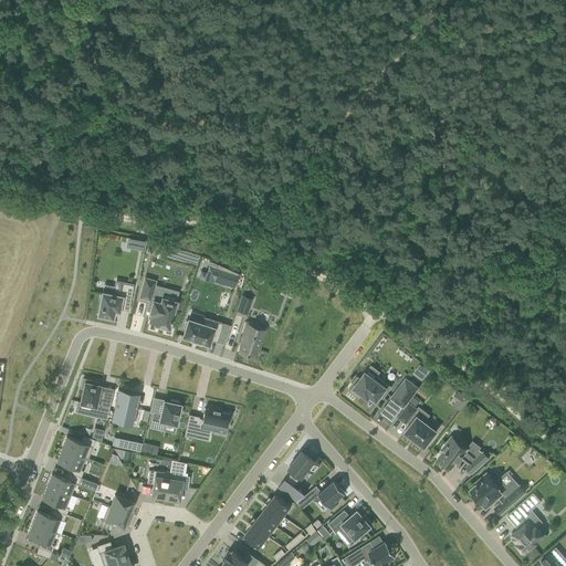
[(144,250),(146,241),(137,239),(135,248),(144,250)]
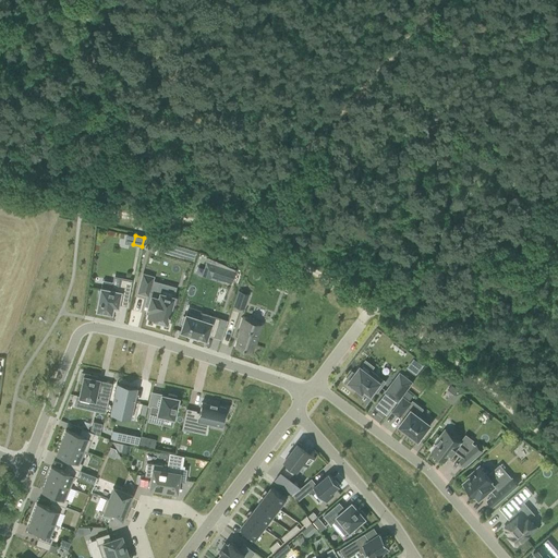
[(146,240),(143,266),(156,268),(159,241),(146,240)]
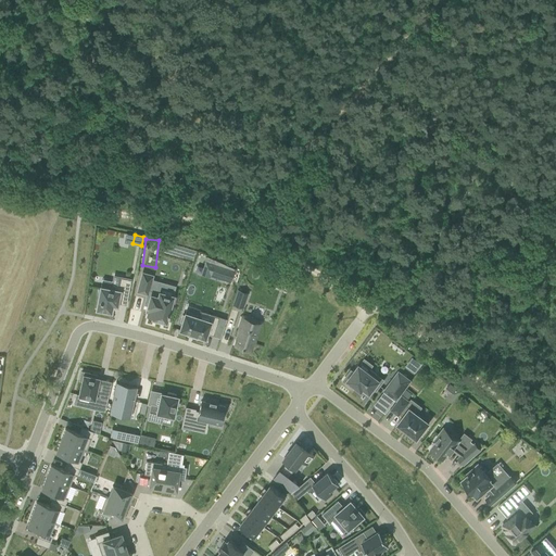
[(213,265),(210,275),(230,281),(235,268),(207,256),(205,262),(213,265)]
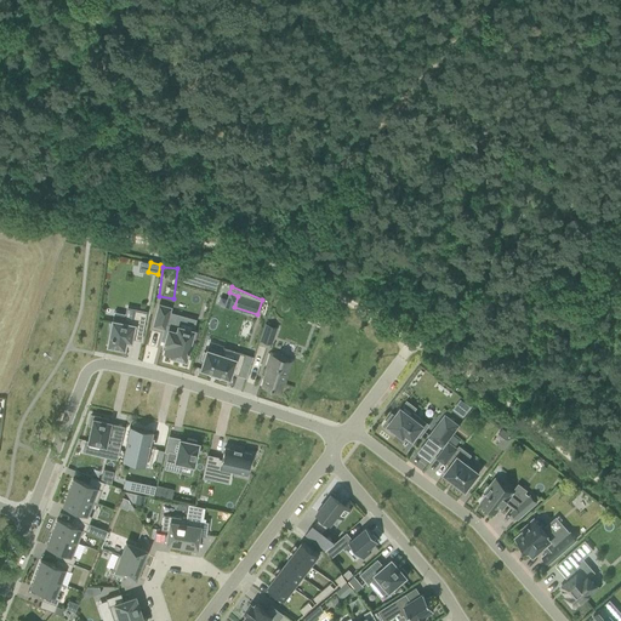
[(159,305),(154,325),(165,329),(161,340),(165,340),(163,348),(165,348),(164,353),(174,357),(174,359),(181,360),(182,358),(186,359),(187,353),(188,353),(189,349),(188,349),(191,340),(193,340),(195,332),(193,331),(194,330),(178,325),(177,326),(166,323),(171,308),(159,305)]
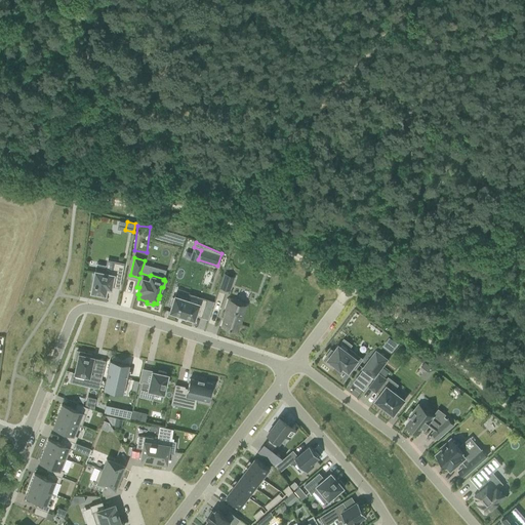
[(106,272),(95,270),(94,273),(93,273),(92,278),(93,278),(90,291),(105,294),(107,287),(111,288),(111,286),(119,287),(124,264),(108,260),(106,272)]
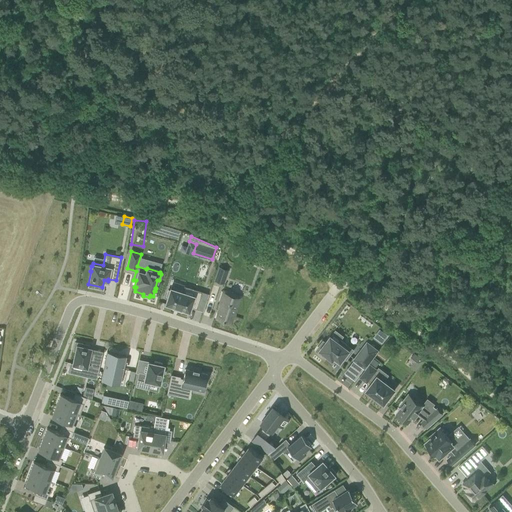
[(223,283),(227,270),(220,267),(215,281),(223,283)]
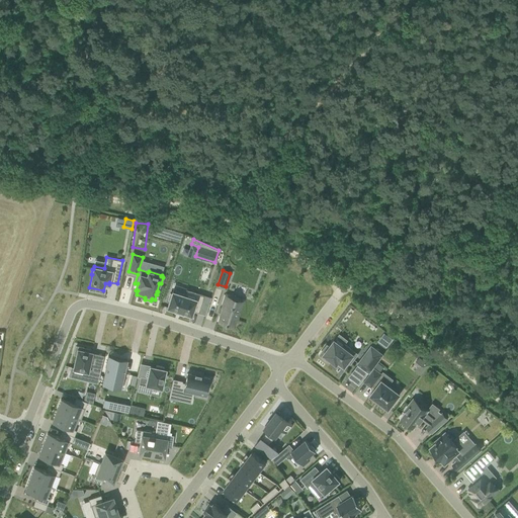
[(169,299),(167,307),(191,315),(193,310),(199,312),(204,295),(186,289),(184,295),(172,291),(171,293),(170,293),(168,299),(169,299)]
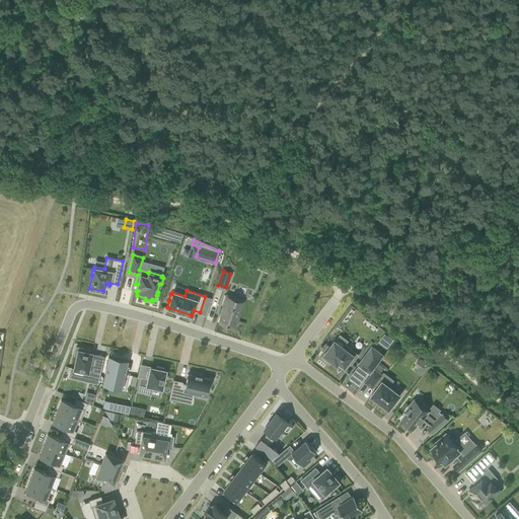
[(243,300),(227,295),(222,309),(224,309),(220,322),(233,326),(235,320),(236,320),(243,300)]
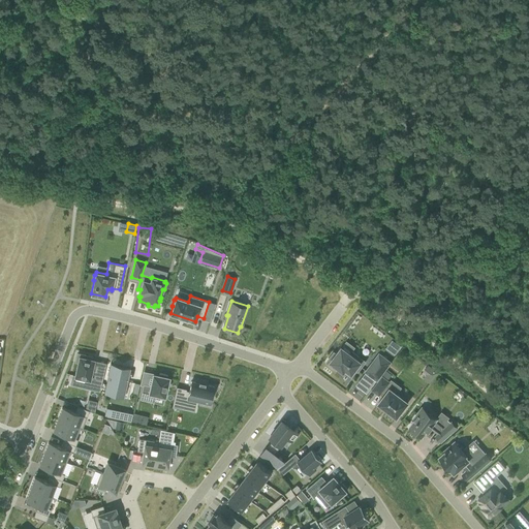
[(392,340),(386,348),(395,353),(401,345),(392,340)]
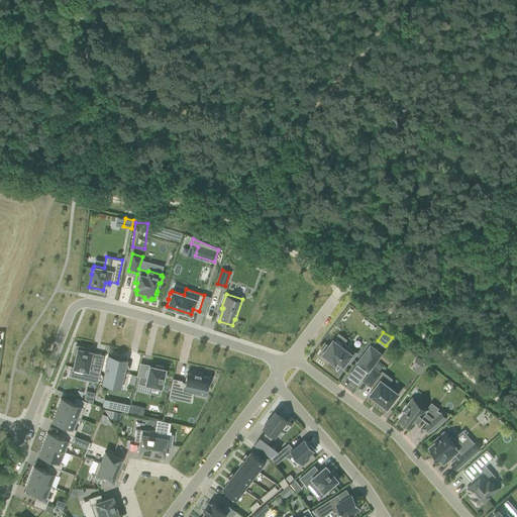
[(349,350),(351,348),(343,342),(341,344),(334,339),(328,346),(326,344),(319,353),(329,362),(330,359),(336,364),(338,362),(344,366),(347,360),(349,363),(355,355),(349,350)]
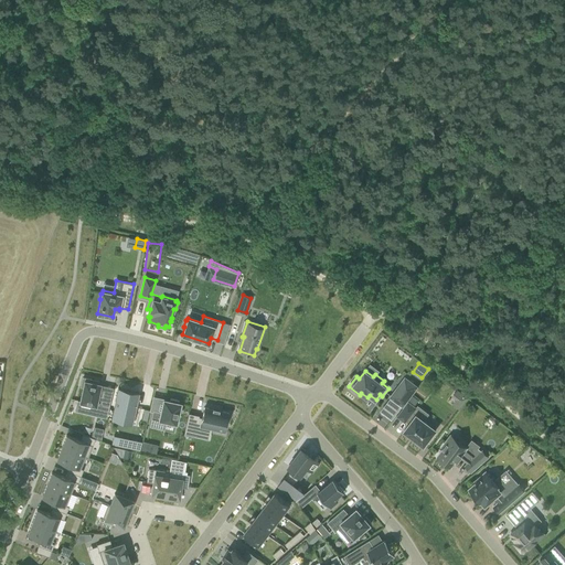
[(80,402),(92,404),(89,414),(107,418),(110,401),(97,398),(100,384),(92,382),(92,380),(83,377),(81,386),(83,387),(80,402)]
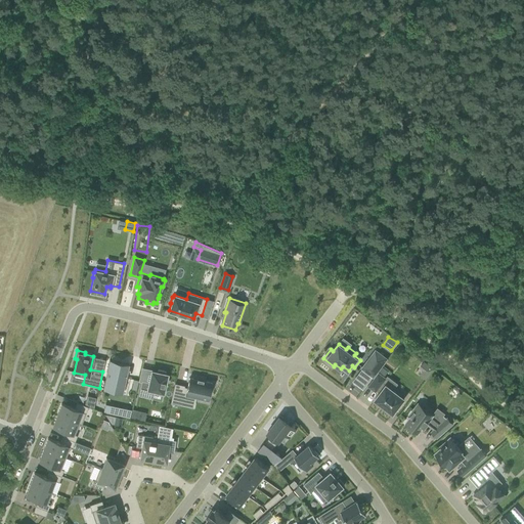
[(387,359),(376,350),(362,368),(374,377),(387,359)]
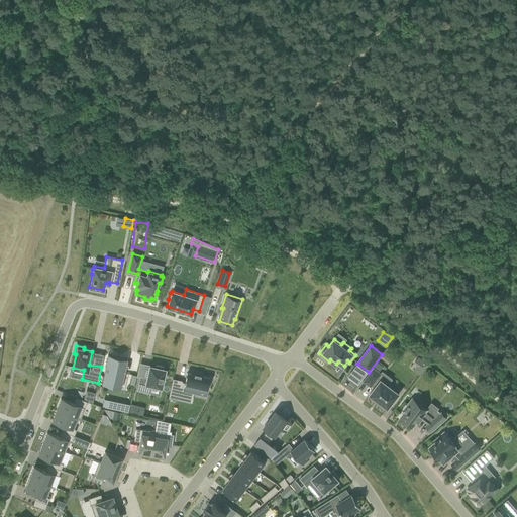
[(131,387),(133,376),(124,374),(127,359),(126,359),(126,360),(108,356),(109,355),(108,355),(101,385),(102,385),(102,384),(120,388),(120,389),(121,385),(131,387)]
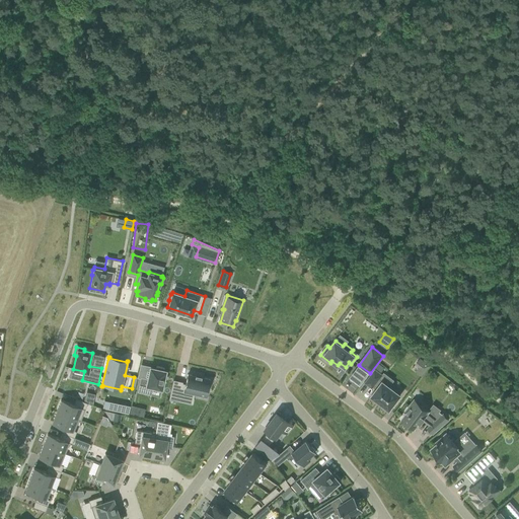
[(422,376),(430,366),(424,361),(416,372),(422,376)]
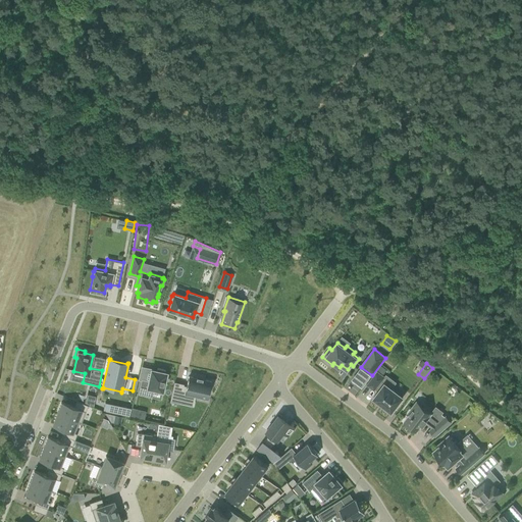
[(148,380),(142,379),(138,394),(150,397),(152,388),(163,392),(167,372),(165,372),(165,370),(157,368),(157,370),(151,368),(148,380)]
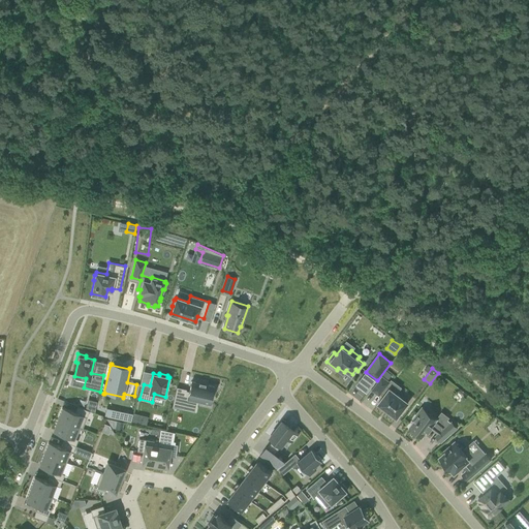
[(397,417),(408,402),(386,385),(390,381),(382,376),(372,390),(379,396),(380,395),(383,397),(378,403),(397,417)]
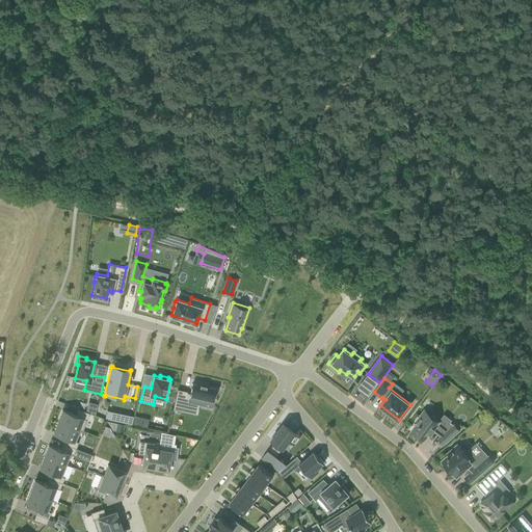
[(213,395),(215,389),(206,387),(207,386),(206,384),(206,386),(201,384),(201,383),(200,384),(192,383),(190,393),(187,393),(187,391),(178,389),(174,408),(183,410),(185,403),(198,406),(200,403),(211,406),(212,401),(213,401),(214,395),(213,395)]
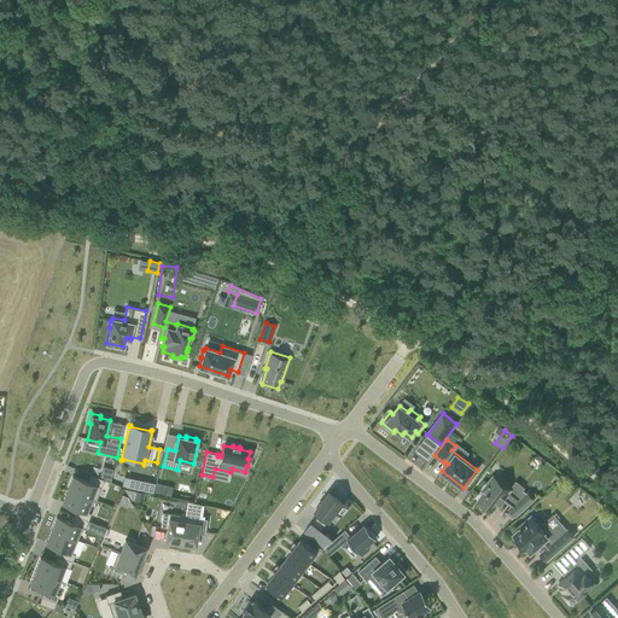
[(111,479),(114,468),(103,466),(100,477),(111,479)]
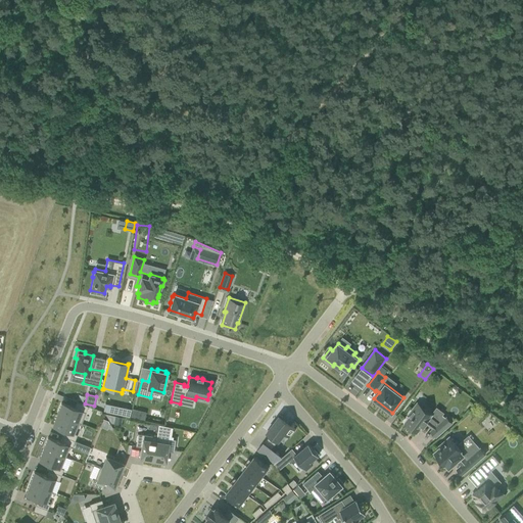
[(82,424),(88,406),(77,401),(74,408),(61,402),(57,414),(79,422),(79,423),(82,424)]
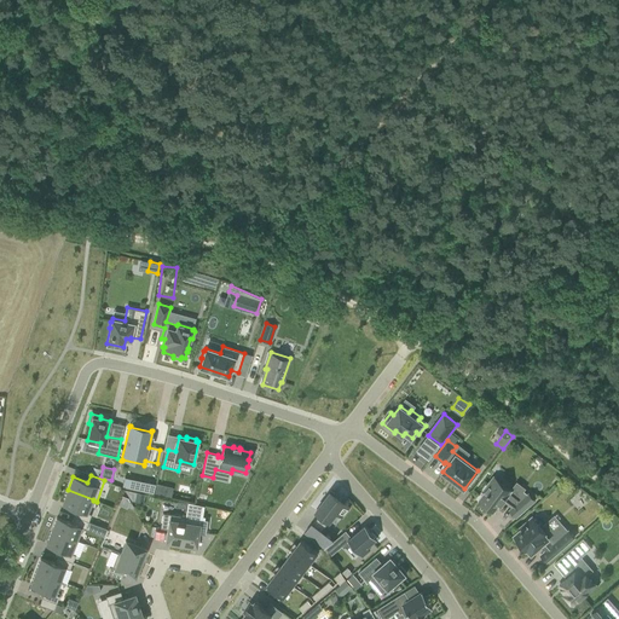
[(512,490),(495,476),(484,490),(486,491),(479,499),(493,510),(501,503),(502,503),(504,501),(513,507),(510,510),(516,518),(536,501),(530,493),(528,495),(524,491),(519,496),(512,490)]
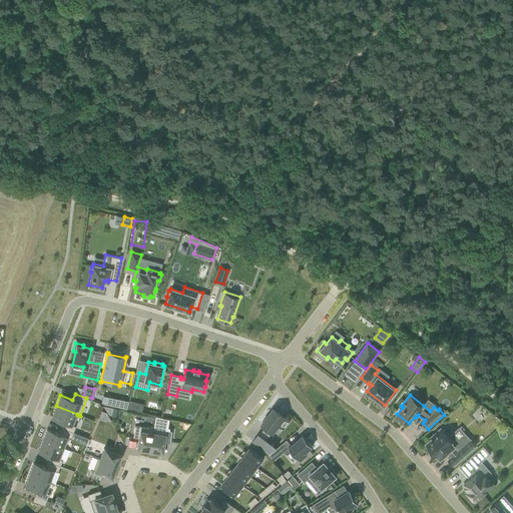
[(128,401),(122,400),(120,407),(127,409),(128,401)]
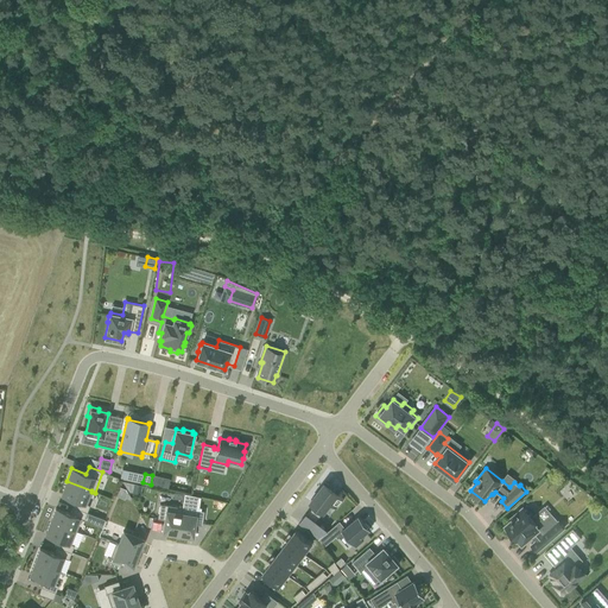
[(87,504),(92,492),(92,491),(67,481),(62,494),(76,500),(73,506),(87,512),(89,505),(87,504)]
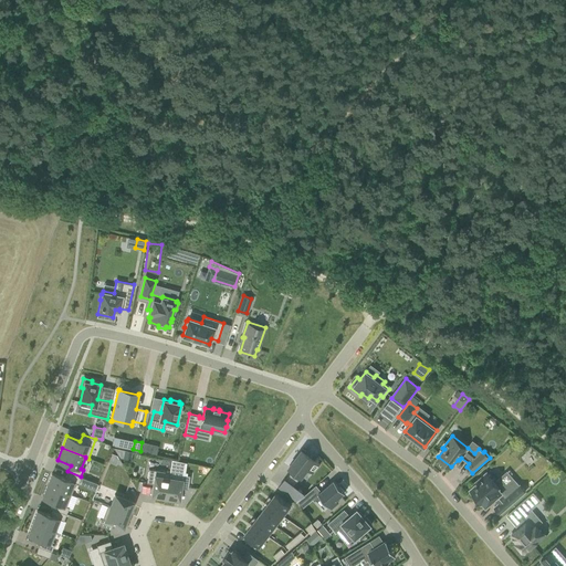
[(119,458),(123,459),(125,450),(115,448),(119,458)]
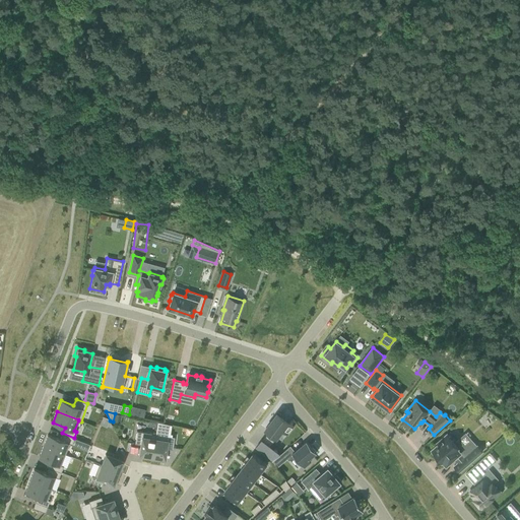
[(277,438),(289,423),(278,413),(277,412),(265,429),(269,432),(263,440),(262,439),(256,448),(273,460),(280,453),(270,446),(276,438),(277,438)]
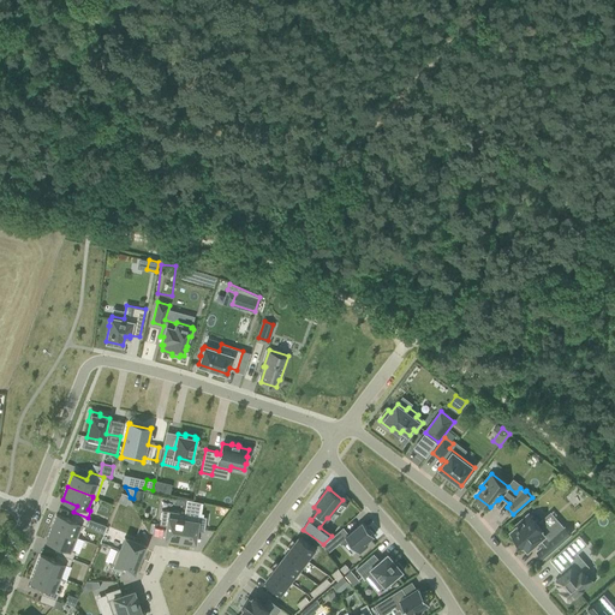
[(566,496),(574,507),(584,500),(575,489),(566,496)]
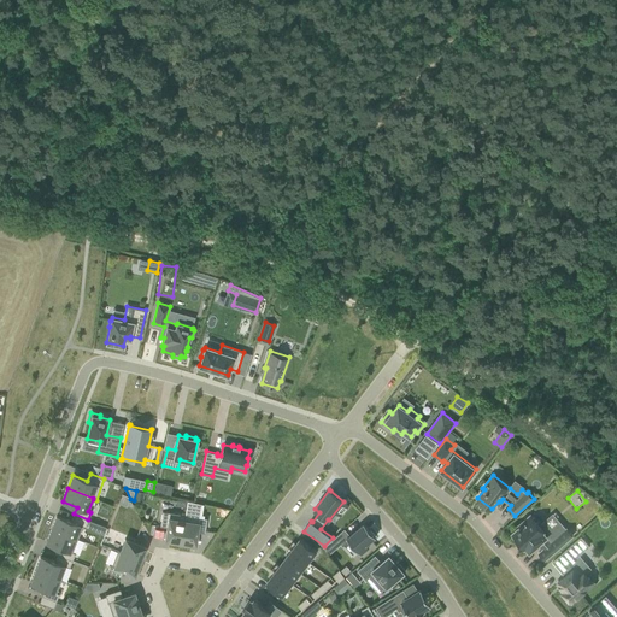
[(129,499),(128,497),(121,493),(117,503),(127,506),(129,499)]
